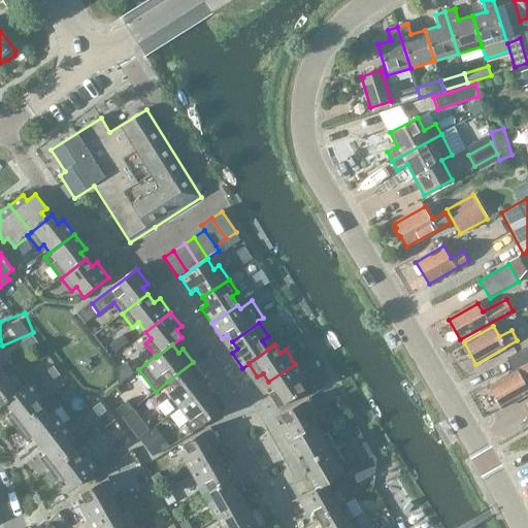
[(527,347),(506,359),(514,370),(527,362),(527,347)]
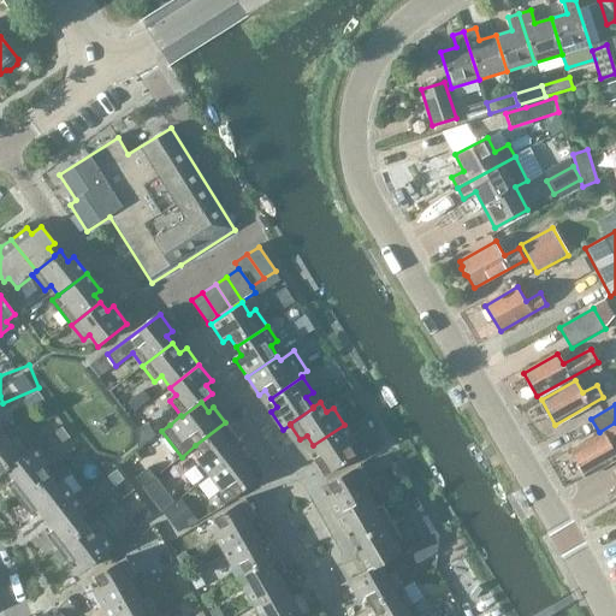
[(196,460),(209,477),(240,452),(231,443),(237,438),(225,422),(195,445),(202,455),(196,460)]
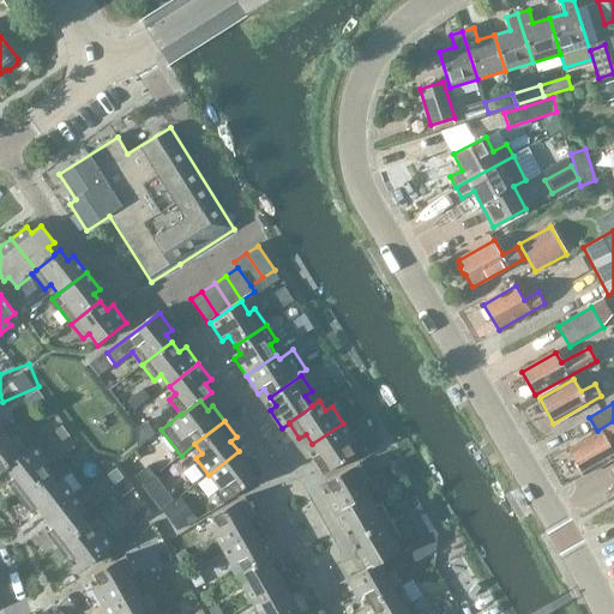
[(355,440),(343,423),(312,444),(319,455),(313,459),(324,475),(355,455),(349,445),(355,440)]
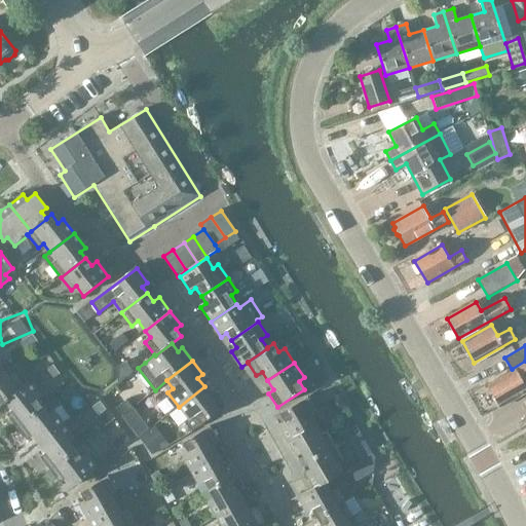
[(525,386),(522,379),(525,376),(525,363),(487,385),(499,408),(525,392),(525,386)]
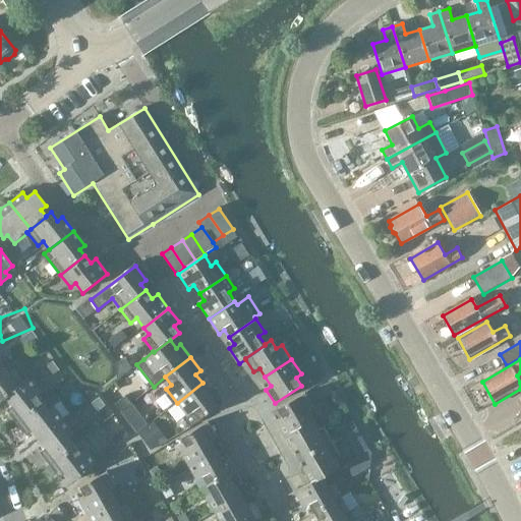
[(9,375),(2,366),(0,367),(0,402),(5,398),(23,384),(14,371),(9,375)]
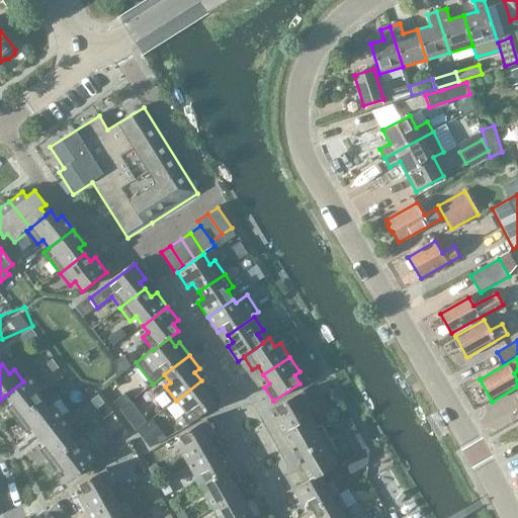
[(30,376),(23,381),(5,396),(11,404),(6,408),(16,420),(41,401),(36,395),(41,391),(30,376)]
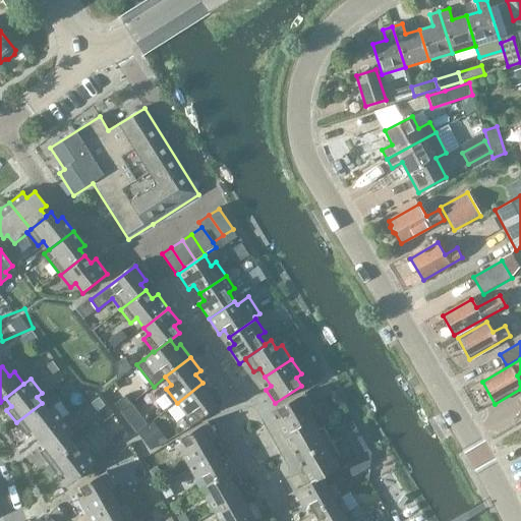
[(209,391),(203,383),(177,403),(188,416),(194,423),(199,420),(224,401),(214,388),(209,391)]
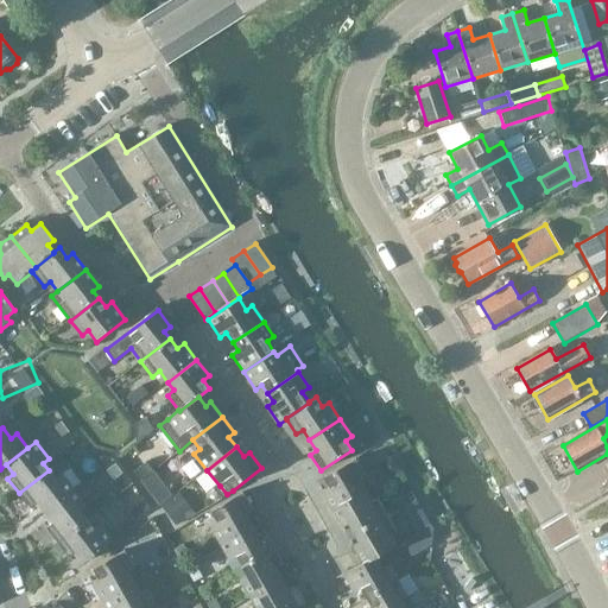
[(151,467),(145,460),(134,468),(139,476),(151,467)]
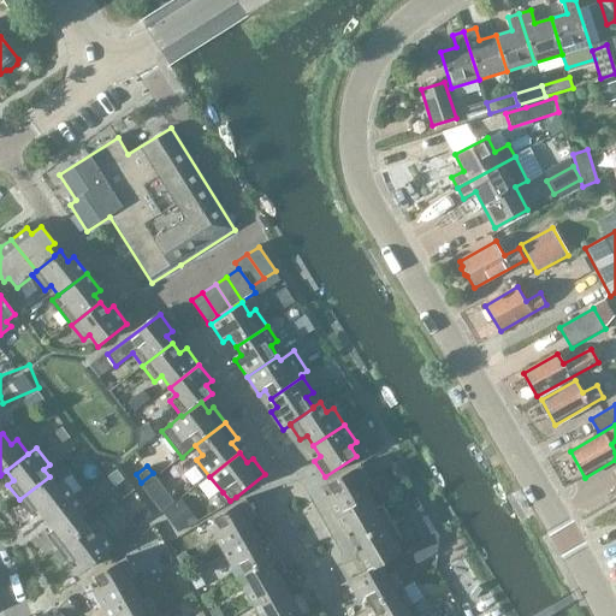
[(327,499),(337,517),(344,513),(356,505),(357,505),(369,499),(362,489),(371,484),(360,466),(327,485),(335,496),(327,499)]
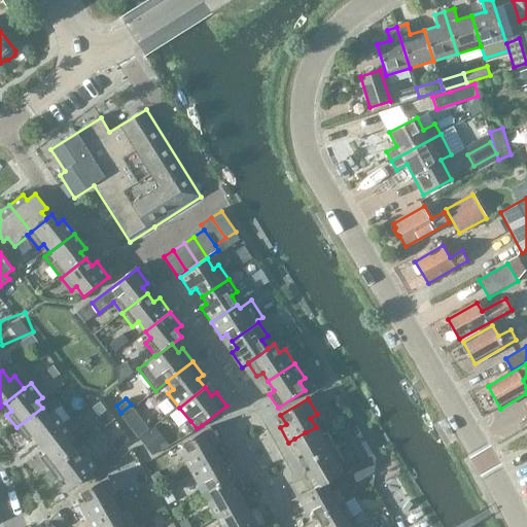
[(98,450),(129,424),(112,405),(81,430),(98,450)]
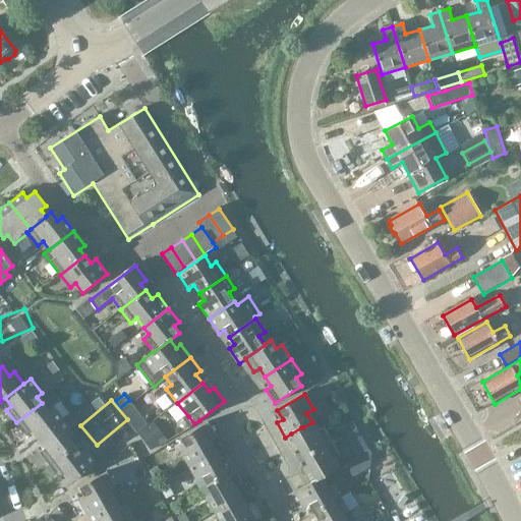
[(48,411),(42,403),(16,422),(26,436),(32,431),(38,441),(63,421),(53,408),(48,411)]
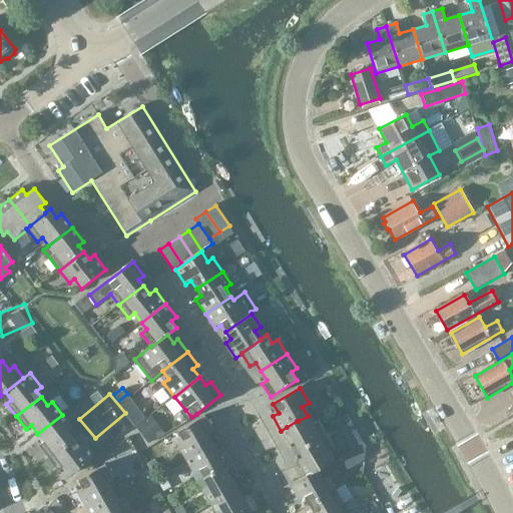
[(73,429),(62,415),(37,434),(44,443),(39,446),(49,459),(73,440),(68,433),(73,429)]
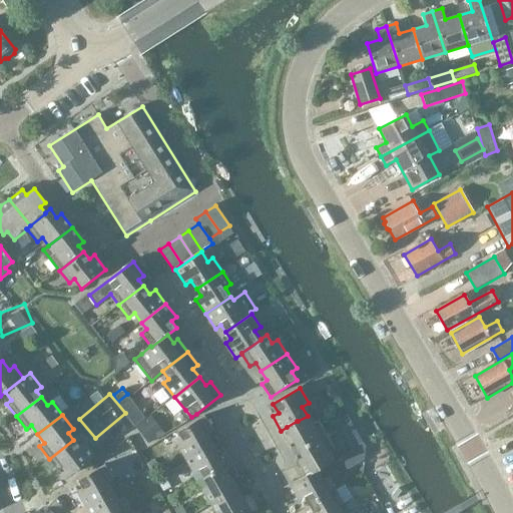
[(313,425),(308,416),(298,421),(297,421),(287,427),(281,431),(290,446),(296,443),(301,451),(327,436),(319,421),(313,425)]
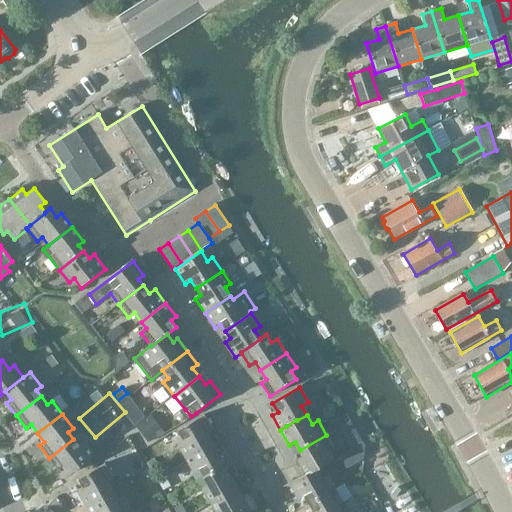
[(177,442),(185,457),(212,441),(208,433),(213,430),(204,416),(178,431),(183,439),(177,442)]
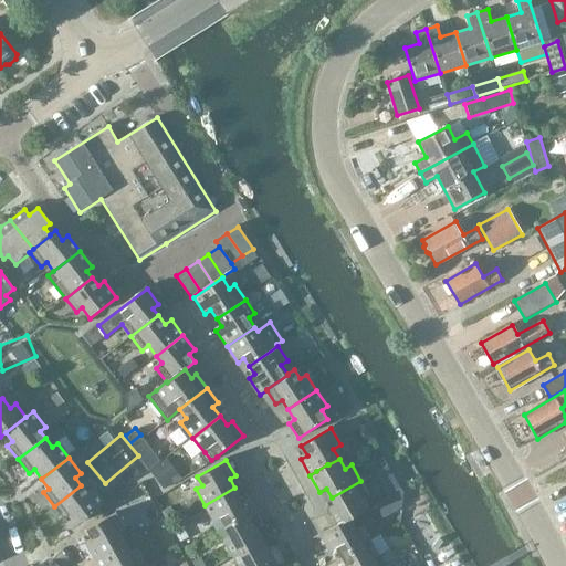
[(88,480),(81,485),(54,506),(65,520),(71,516),(77,525),(105,504),(93,489),(94,488),(88,480)]
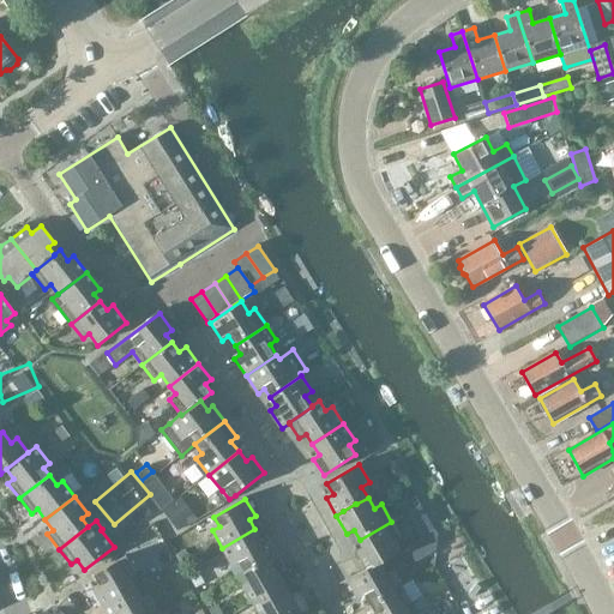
[(401,537),(391,522),(360,540),(366,549),(359,553),(367,570),(374,565),(375,567),(380,565),(399,553),(392,541),(401,537)]
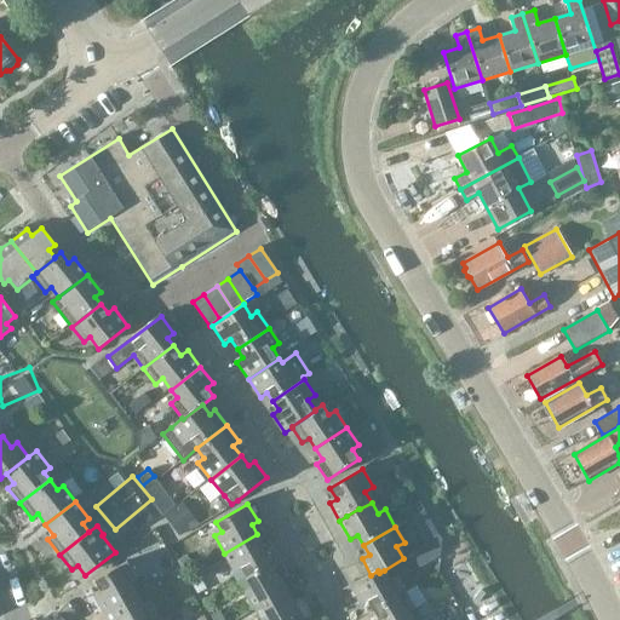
[(264,546),(257,534),(224,554),(235,572),(241,580),(247,578),(280,560),(269,543),(264,546)]
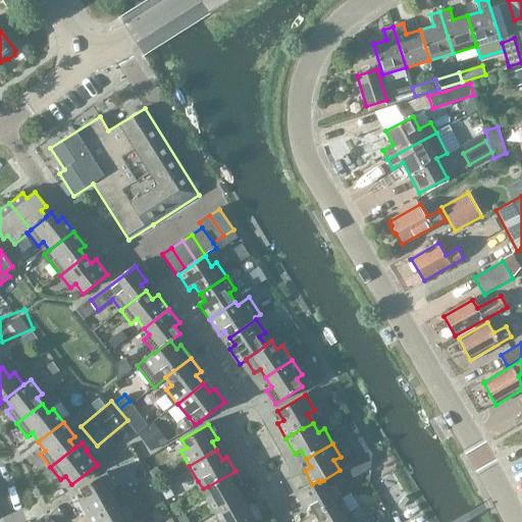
[(244,485),(236,471),(209,486),(213,493),(207,498),(216,513),(243,497),(238,488),(244,485)]
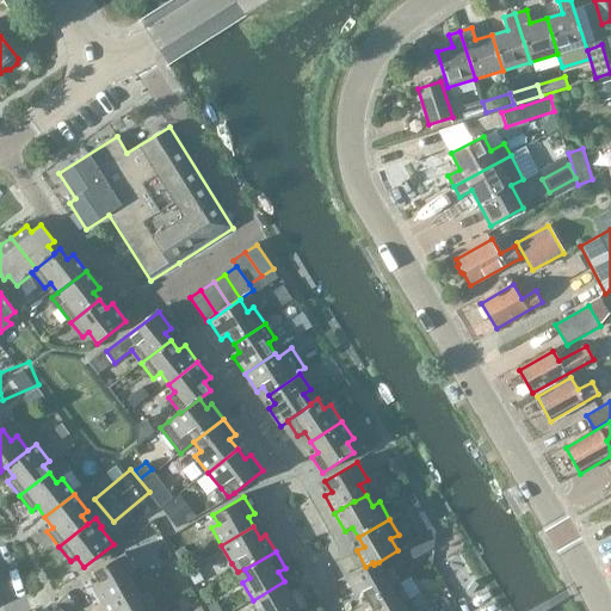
[(93,586),(104,604),(135,586),(129,576),(136,572),(125,554),(93,573),(99,582),(93,586)]
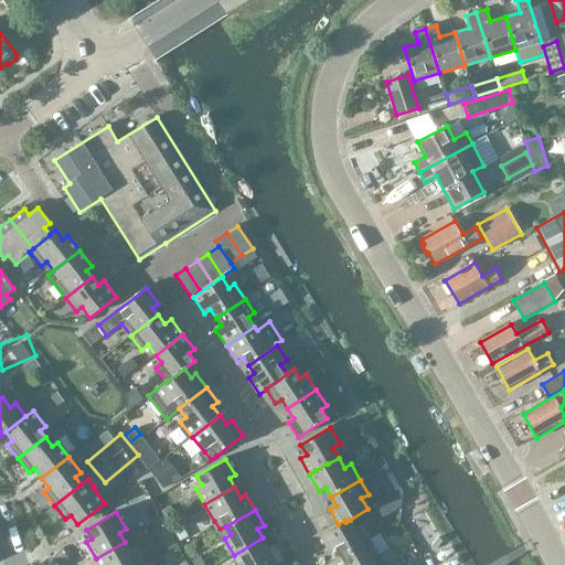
[(355,530),(350,520),(345,522),(344,520),(338,524),(319,535),(330,553),(337,550),(341,558),(371,542),(362,525),(355,530)]
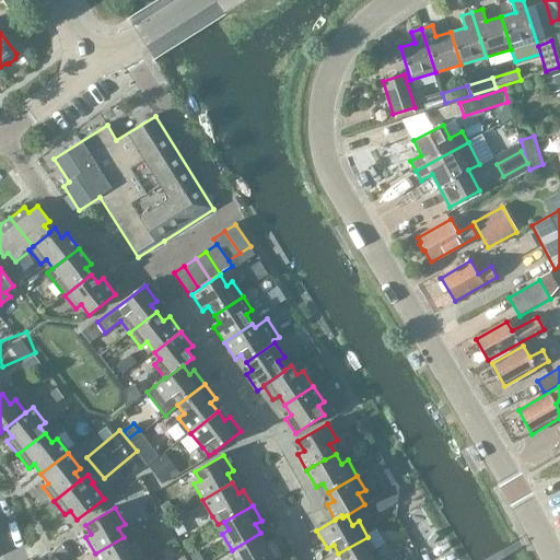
[(267,543),(260,533),(232,550),(236,559),(275,559),(282,557),(272,540),(267,543)]
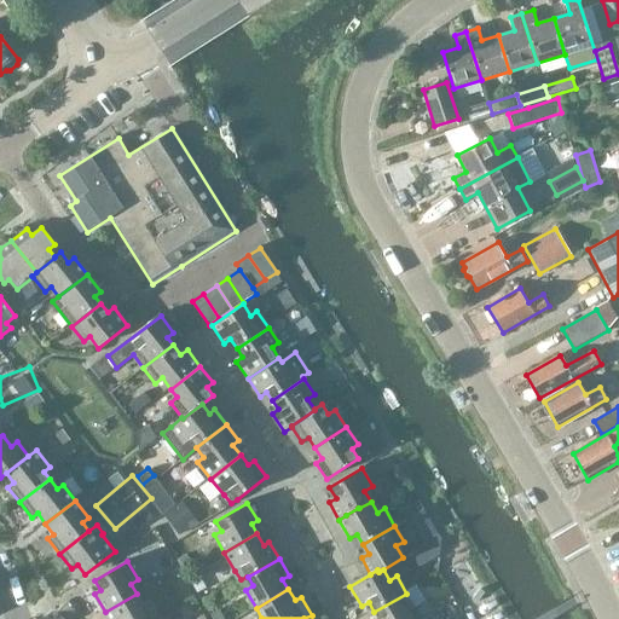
[(143,605),(137,594),(105,612),(108,618),(156,618),(160,618),(150,601),(143,605)]
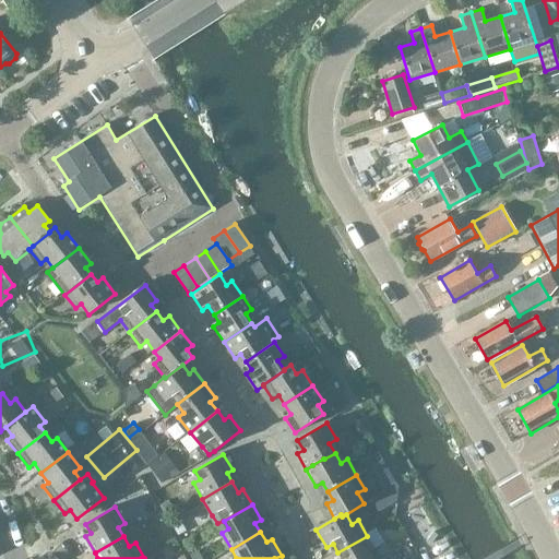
[(376,550),(367,536),(337,552),(341,558),(371,558),(369,555),(376,550)]
